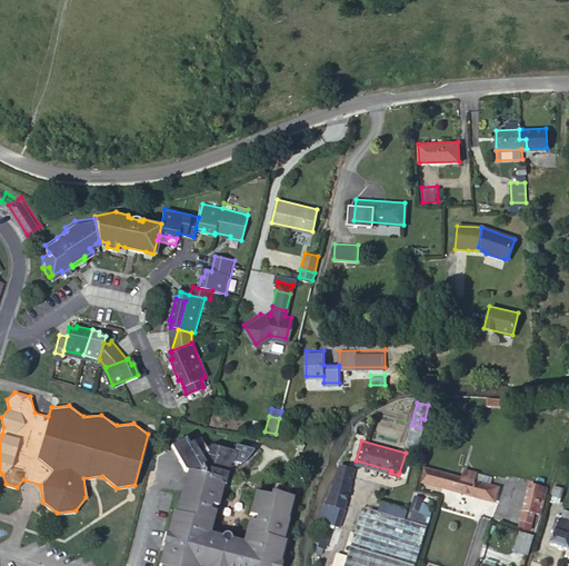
[(190,446),(195,454),(197,458),(205,454),(197,442),(190,446)]
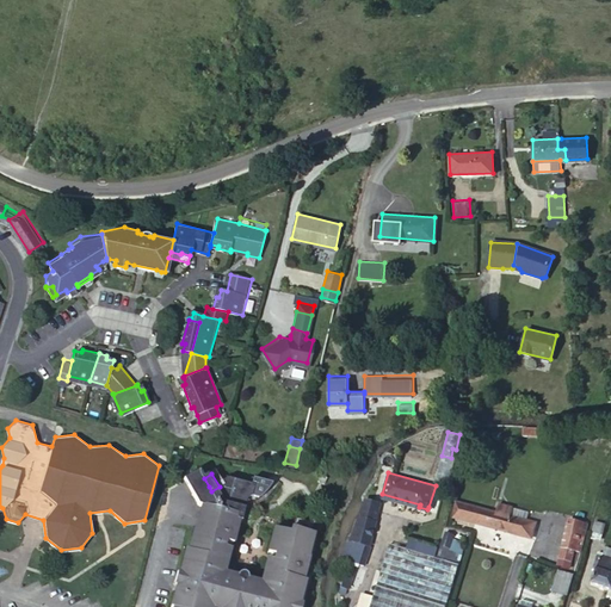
[(180,483),(189,499),(209,487),(204,478),(199,481),(195,475),(180,483)]
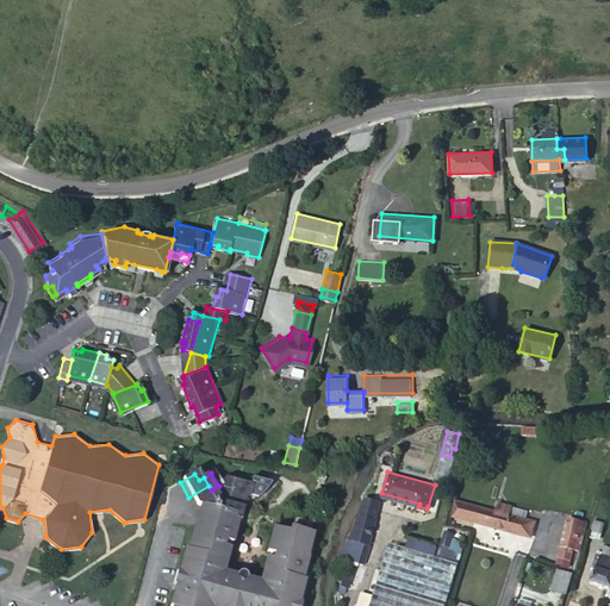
[(219,486),(211,491),(217,500),(244,507),(244,505),(249,501),(251,489),(248,488),(224,482),(219,486)]
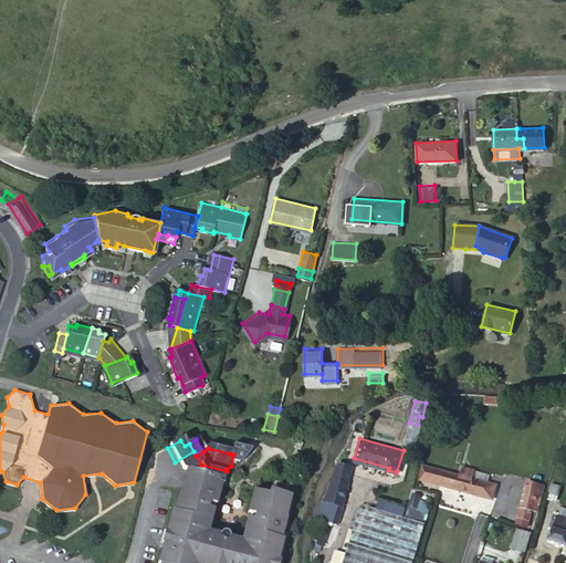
[(227,469),(227,471),(224,477),(228,476),(231,475),(233,475),(238,472),(243,469),(244,469),(250,462),(252,456),(249,455),(250,452),(232,448),(230,454),(233,455),(231,466),(227,469)]
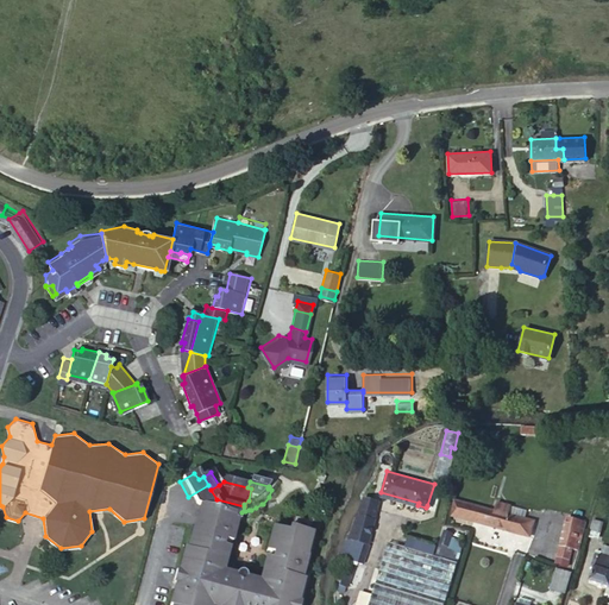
[(300,604),(306,586),(303,585),(290,581),(290,578),(272,573),(271,577),(262,574),(258,587),(258,592),(250,590),(249,591),(228,586),(230,584),(221,583),(223,578),(228,553),(221,550),(224,546),(230,547),(237,524),(238,525),(242,512),(244,506),(217,499),(211,490),(208,485),(188,497),(194,509),(198,509),(192,530),(190,530),(186,553),(183,552),(177,575),(174,588),(169,604),(300,604)]
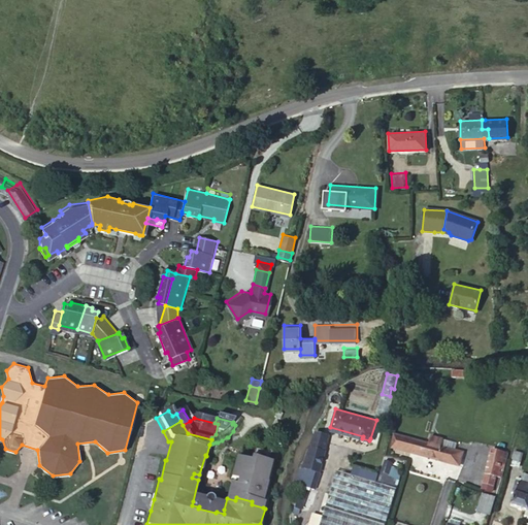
[(443,435),(431,432),(429,440),(395,431),(394,436),(398,437),(396,445),(459,461),(463,449),(441,444),(443,435)]
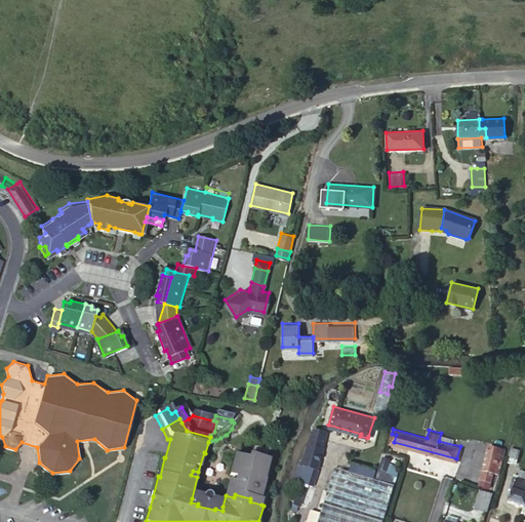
[(321,435),(311,431),(308,441),(309,441),(312,443),(317,445),(321,435)]
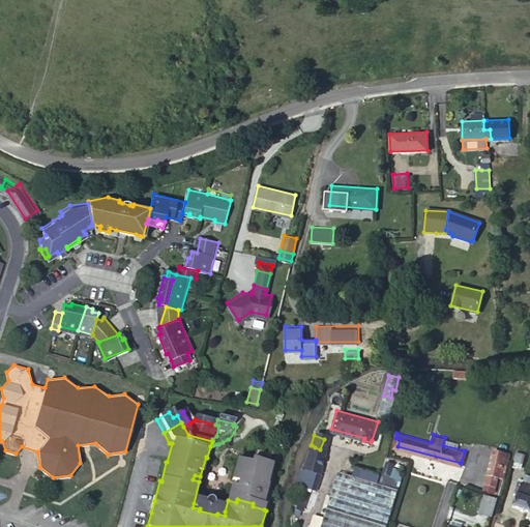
[(314,448),(315,447),(312,445),(306,464),(319,468),(324,452),(314,448)]
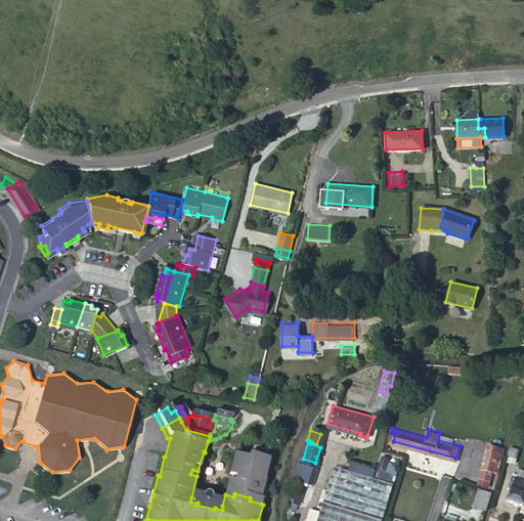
[(517,456),(520,447),(512,444),(509,452),(517,456)]
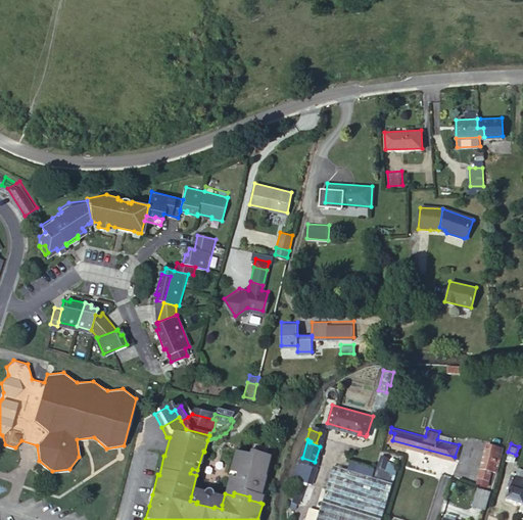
[(497,470),(501,457),(496,456),(498,446),(487,444),(479,475),(490,478),(493,469),(497,470)]
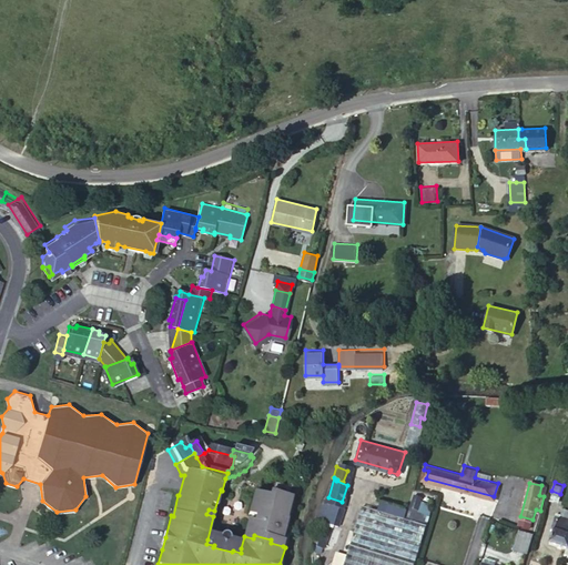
[(276,492),(275,498),(290,503),(292,495),(276,492)]
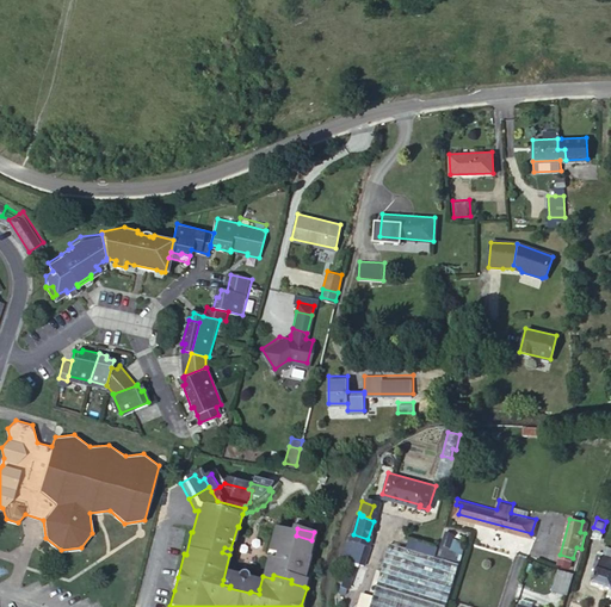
[(450,546),(452,536),(455,532),(445,528),(442,543),(450,546)]
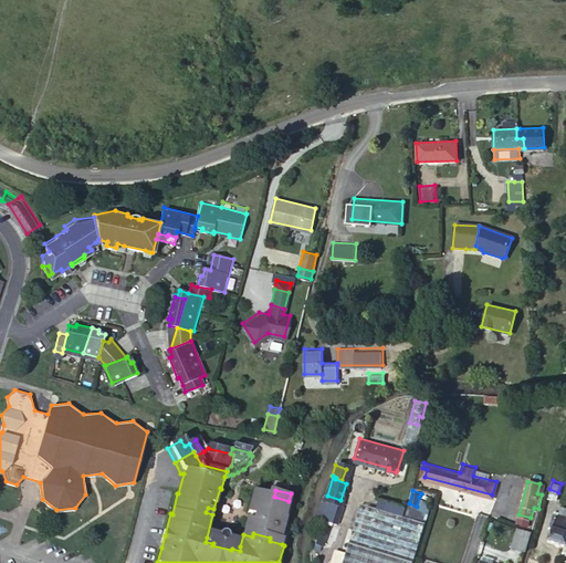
[(247,523),(243,534),(252,537),(253,533),(270,538),(270,541),(282,544),(287,523),(286,523),(292,501),(289,501),(274,497),(272,497),(271,501),(253,497),(247,519),(252,520),(251,525),(247,523)]
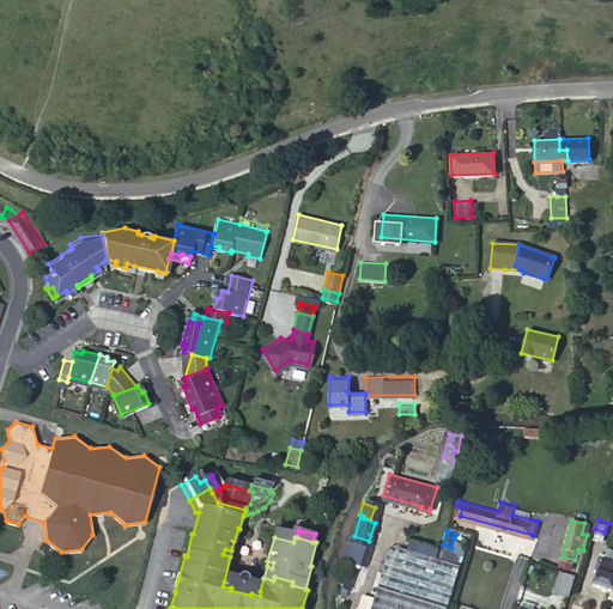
[(343,556),(347,559),(354,540),(349,537),(343,556)]
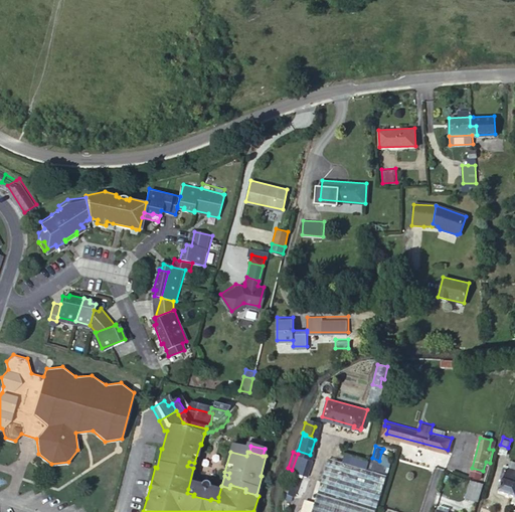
[(391,455),(381,452),(379,461),(377,469),(386,472),(391,455)]
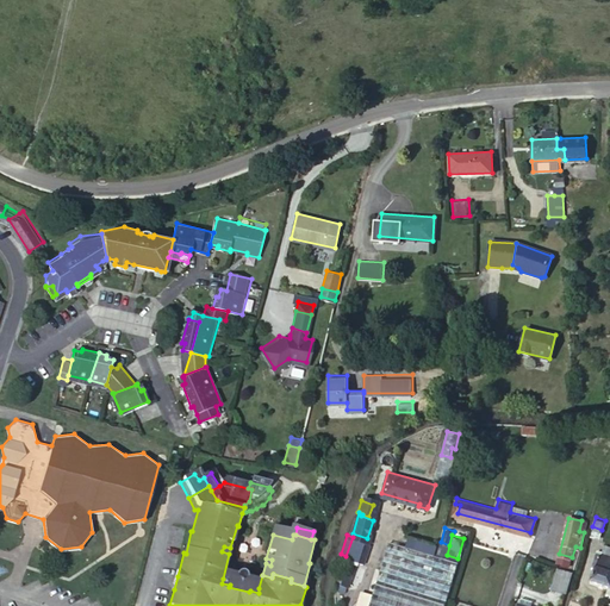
[(368,542),(353,537),(346,556),(356,560),(362,561),(368,542)]
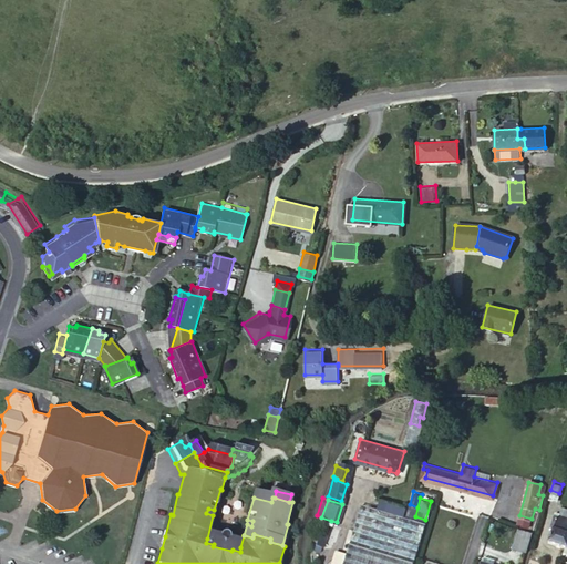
[(425,522),(361,502),(349,540),(415,560),(425,522)]
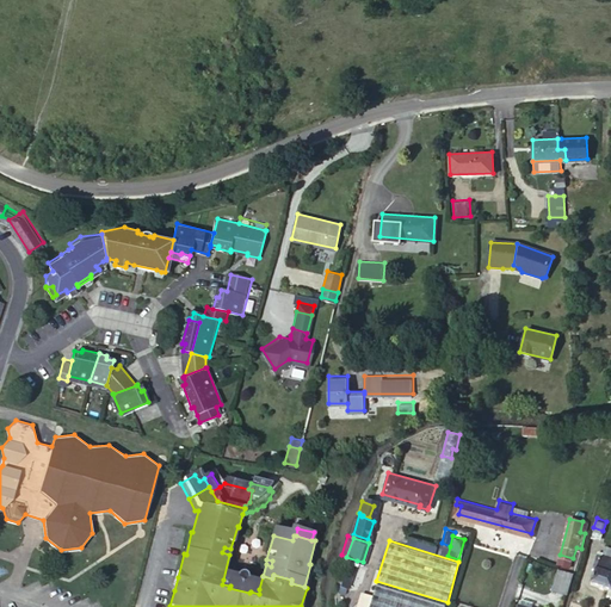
[(610,544),(609,544),(605,553),(602,552),(593,578),(610,584),(610,544)]
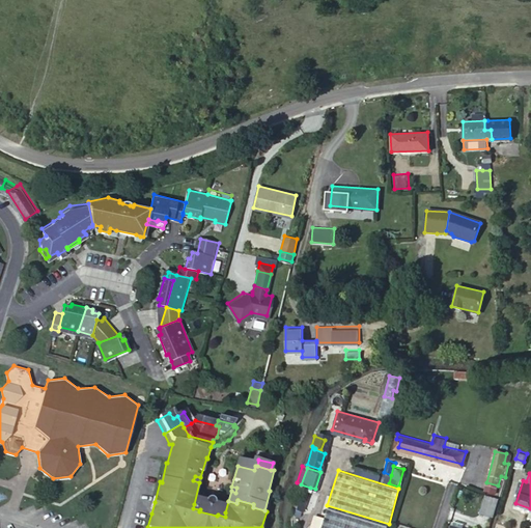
[(303,509),(310,488),(301,484),(297,482),(296,488),(301,489),(295,507),(303,509)]
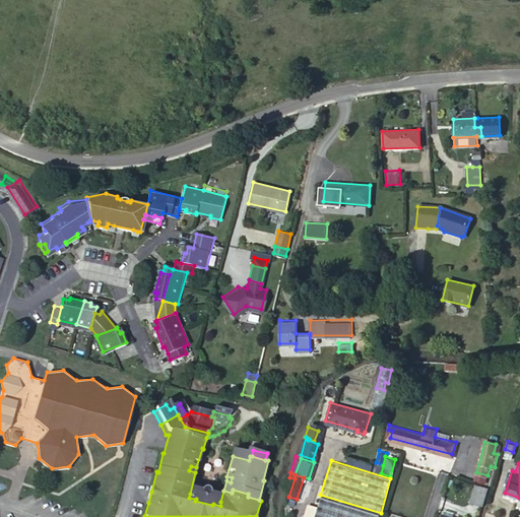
[(470,500),(482,504),(489,487),(475,481),(470,500)]
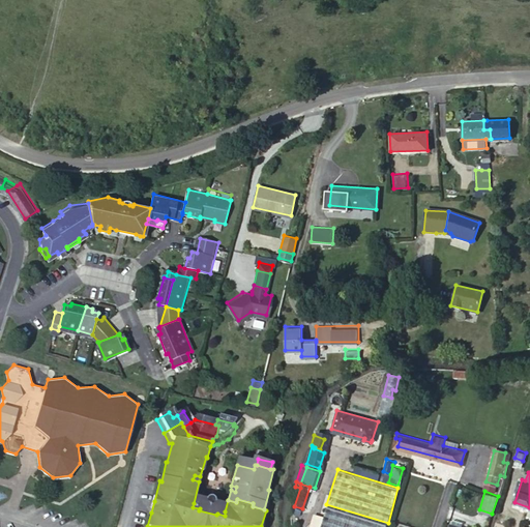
[(200,505),(194,503),(193,507),(200,508),(199,510),(216,515),(217,514),(225,516),(225,511),(214,508),(213,508),(213,506),(212,504),(211,504),(210,503),(207,503),(205,504),(204,506),(200,505)]
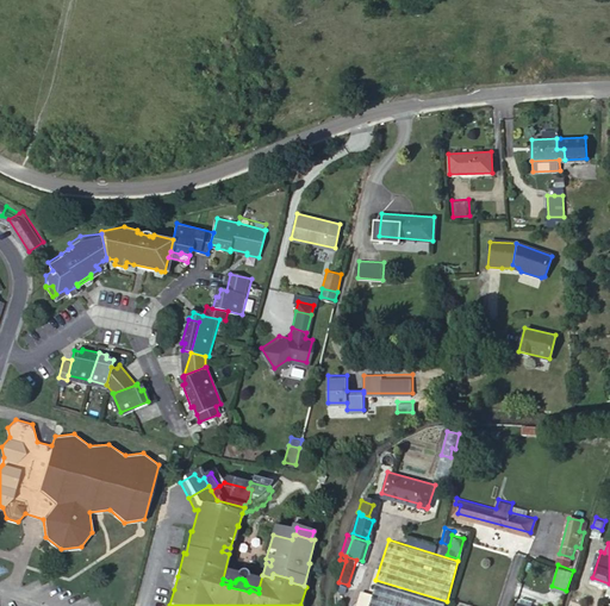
[(377,582),(369,605),(442,605),(444,603),(377,582)]
